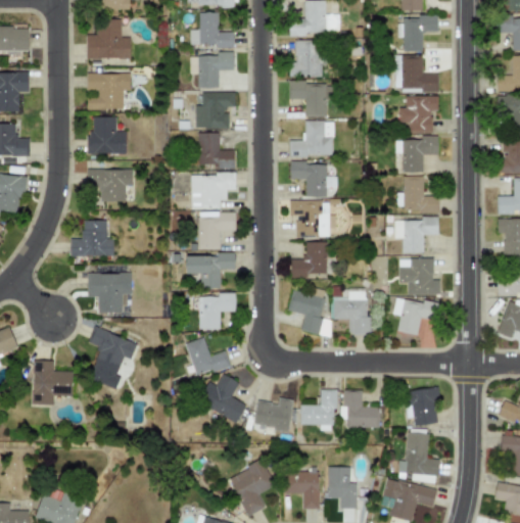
[(129,9),(129,0),(101,0),(101,8),(129,9)]
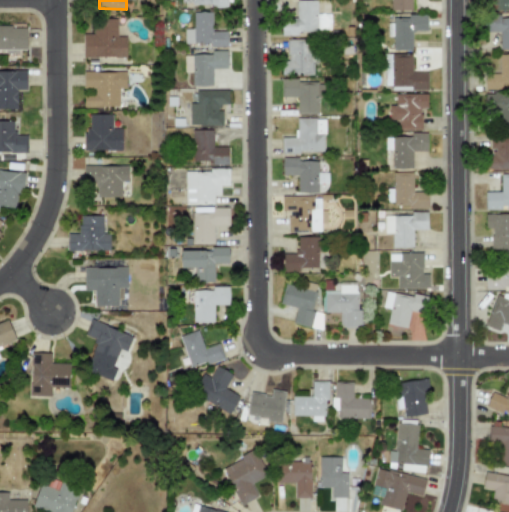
[(284,34),(333,32),(332,14),(319,14),(319,0),(298,1),(298,18),(283,18),(284,34)]
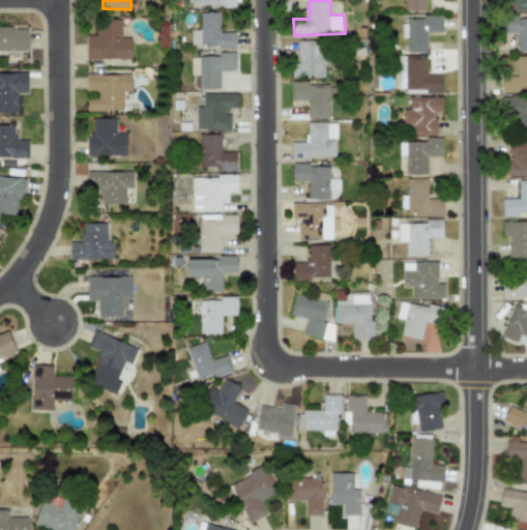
[(406,0),(406,10),(428,10),(428,0),(406,0)]
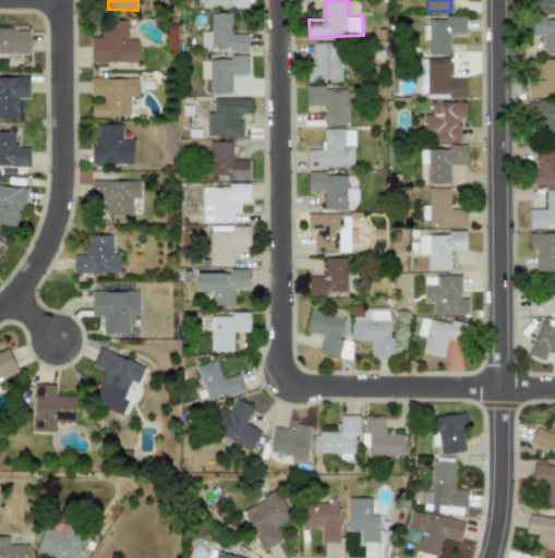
[(554,0),(537,0),(538,12),(554,10),(554,0)]
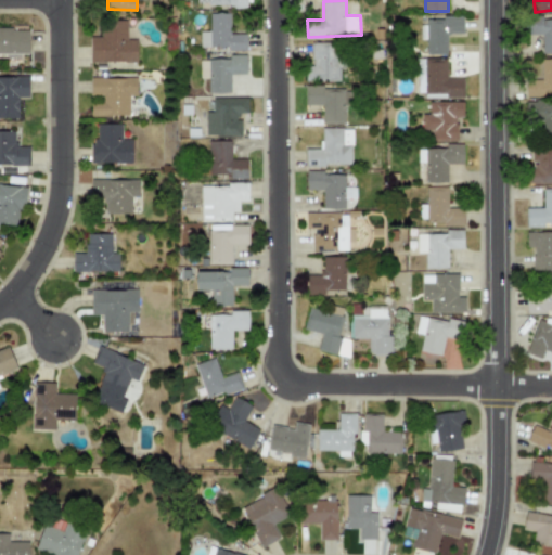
[(248,49),(248,34),(232,34),(232,13),(212,13),(212,31),(202,31),(203,49),(248,49)]
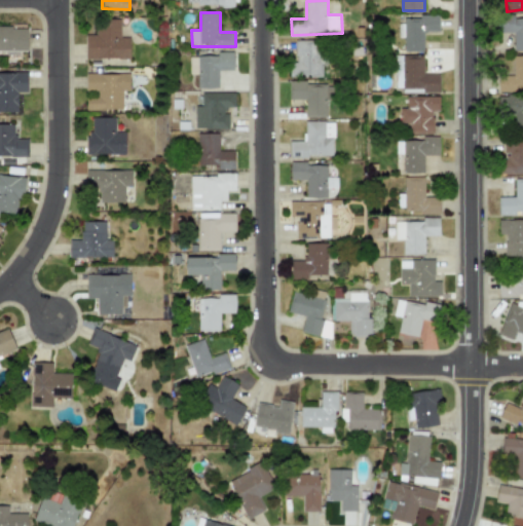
[(516,51),(522,50),(522,19),(516,19),(516,15),(499,15),(500,33),(515,33),(516,51)]
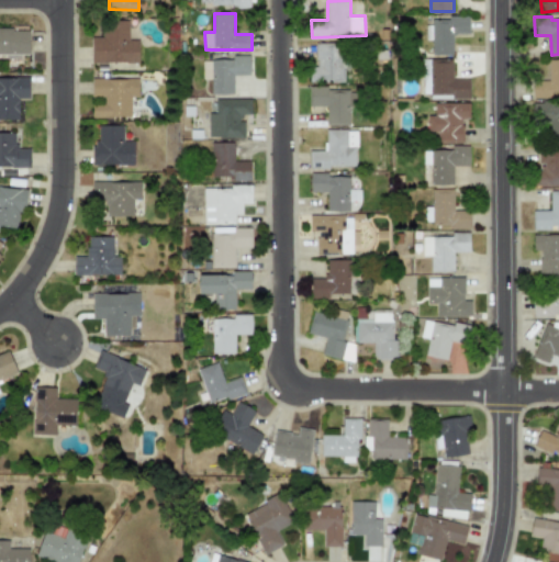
[(434,55),(455,55),(455,34),(471,34),(470,18),(433,18),(434,55)]
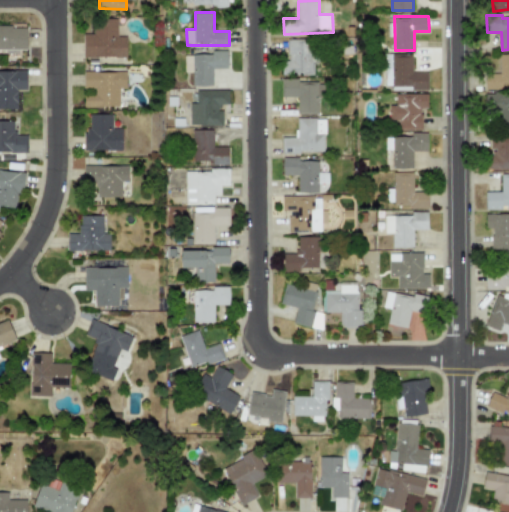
[(128,57),(128,36),(119,37),(119,18),(95,19),(95,34),(86,34),(86,57),(128,57)]
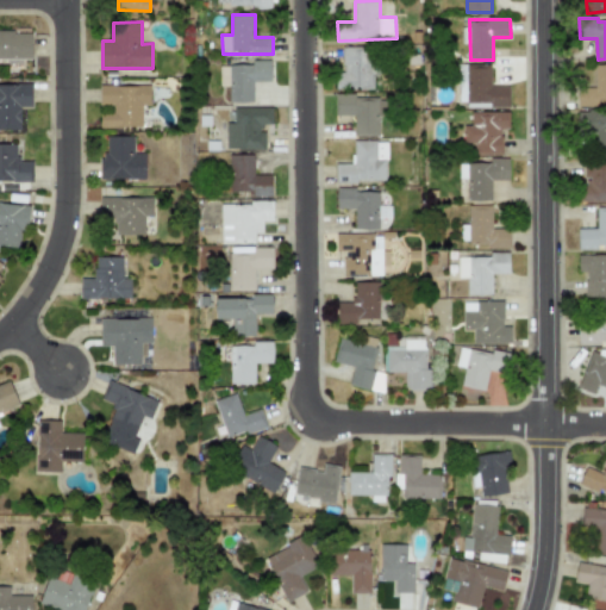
[(0,60),(33,60),(33,31),(0,32),(0,60)]
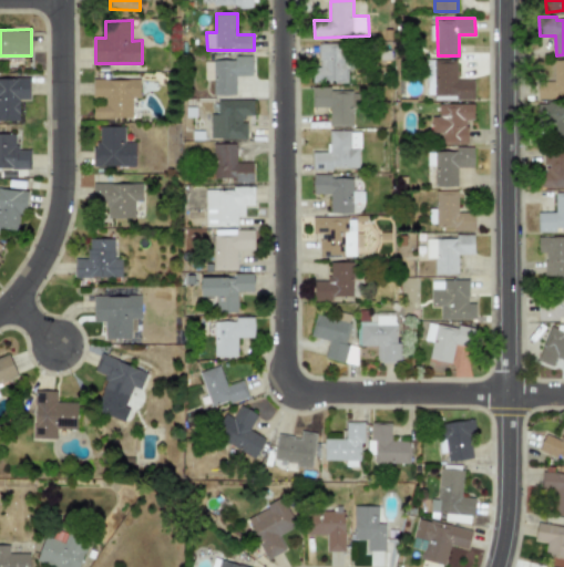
[(349,82),(349,43),(320,43),(320,66),(315,66),(315,82),(349,82)]
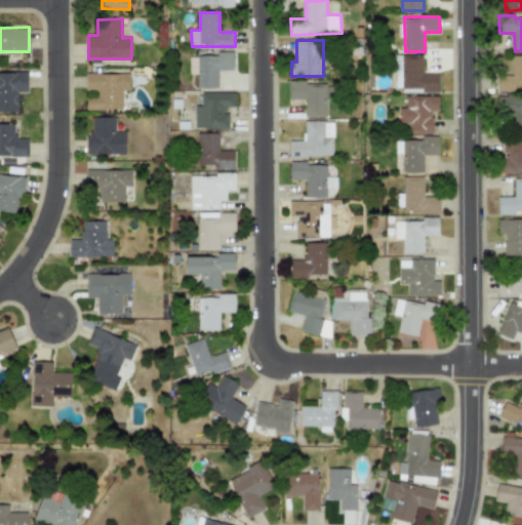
[(219,70),(235,71),(235,52),(217,51),(217,56),(191,55),(191,74),(199,74),(199,87),(219,88),(219,70)]
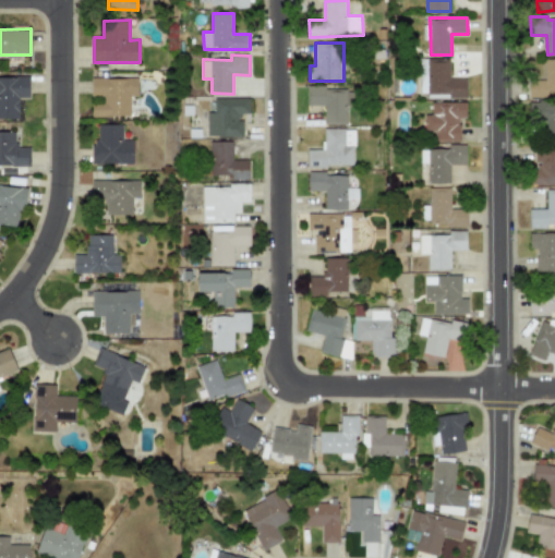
[(468,96),(468,77),(451,77),(450,59),(424,60),(424,97),(468,96)]
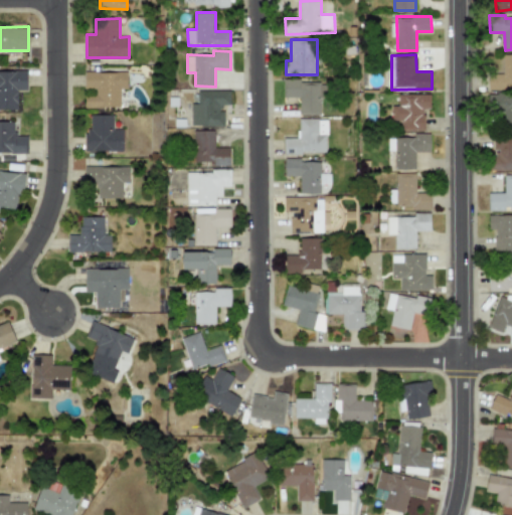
[(511,54),(504,54),(504,73),(489,73),(490,90),(511,89),(511,54)]
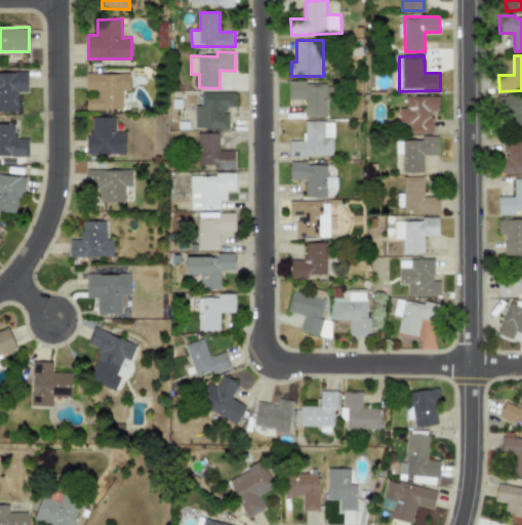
[(0,112),(19,112),(19,92),(29,92),(29,73),(0,72),(0,112)]
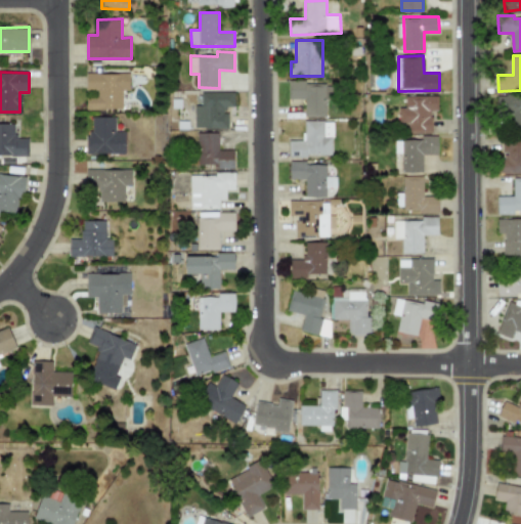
[(87,110),(124,110),(124,90),(131,90),(131,74),(87,74),(87,89),(98,90),(98,98),(87,98),(87,110)]
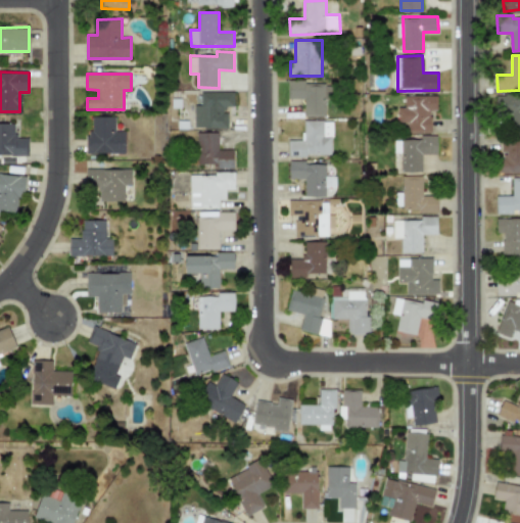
[(305,99),(305,116),(327,116),(328,83),(291,82),(290,98),(305,99)]
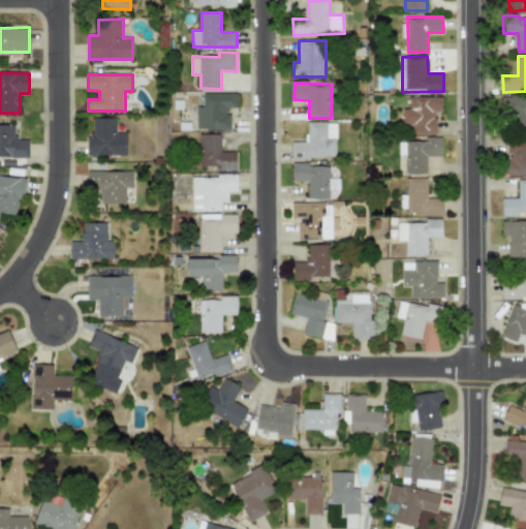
[(238,93),(205,93),(205,106),(197,106),(197,129),(231,129),(231,110),(238,111),(238,93)]
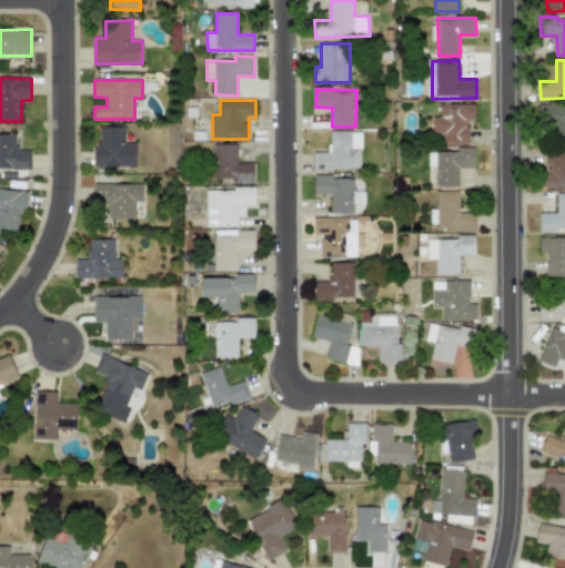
[(471,144),(470,120),(476,120),(476,104),(442,104),(442,117),(434,117),(434,133),(444,133),(444,144),(471,144)]
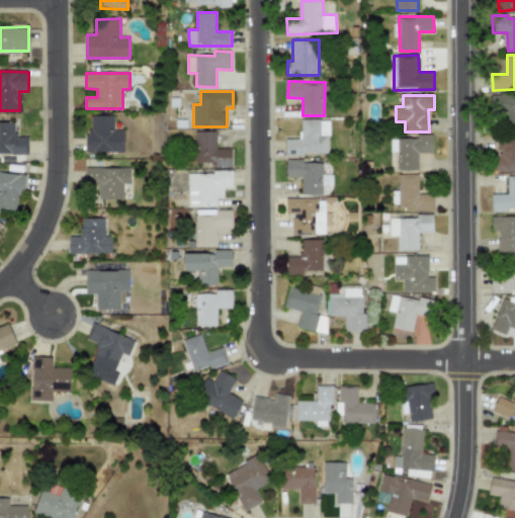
[(492,111),(507,111),(507,130),(514,130),(514,95),(492,95),(492,111)]
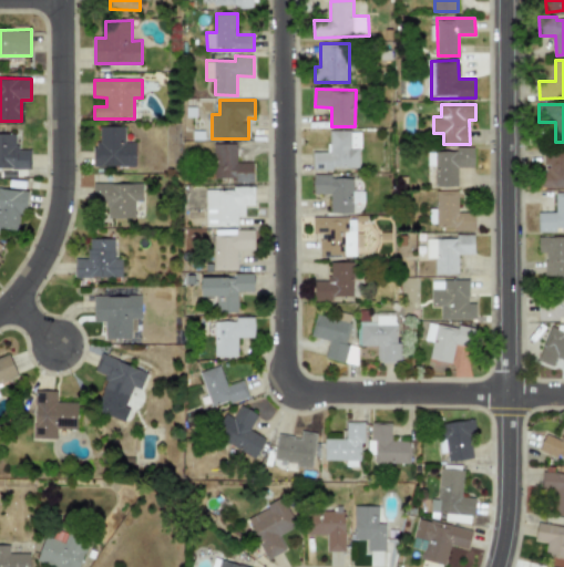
[(126,127),(99,126),(98,166),(136,167),(136,143),(126,142),(126,127)]
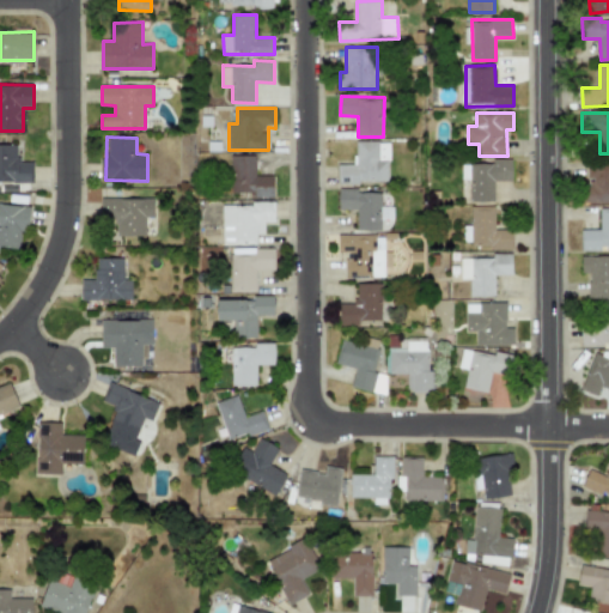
[(390,182),(390,143),(357,141),(357,164),(340,164),(340,182),(390,182)]
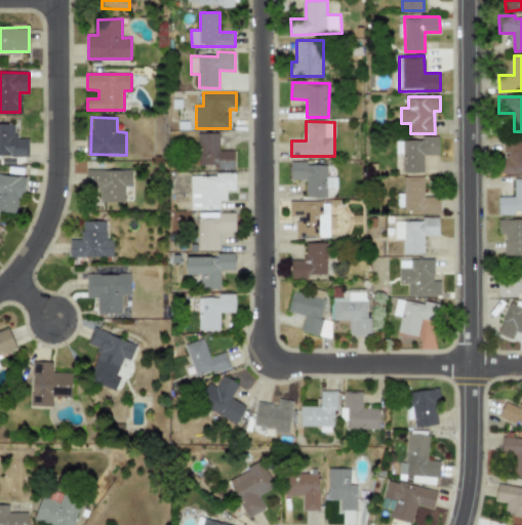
[(16,124),(0,124),(0,156),(30,156),(30,138),(16,139),(16,124)]
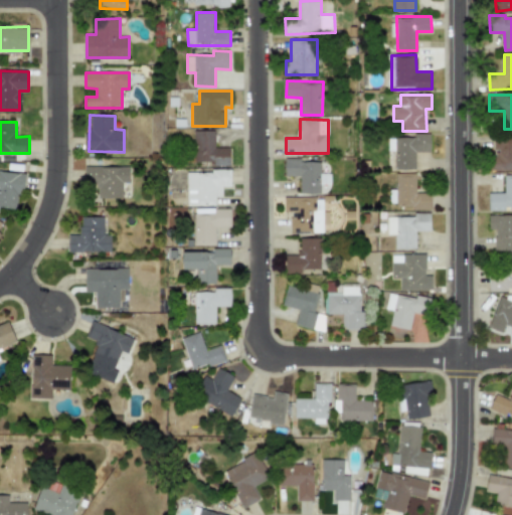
[(195,162),(216,161),(216,166),(231,165),(231,148),(216,148),(216,131),(195,131),(195,162)]
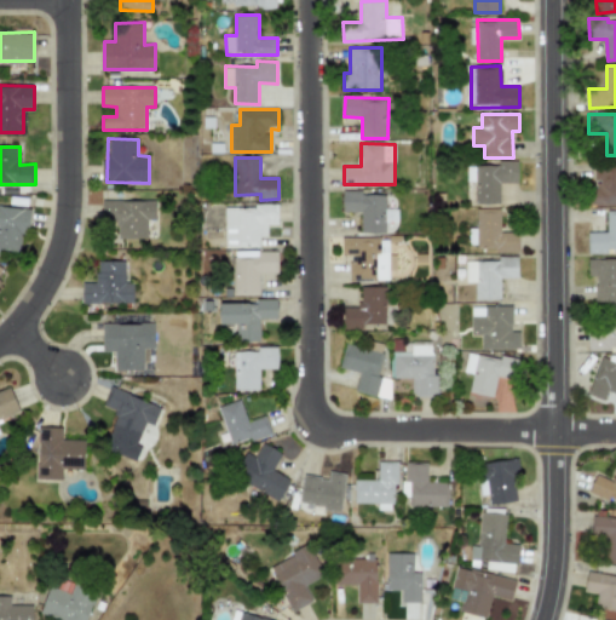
[(477,182),(477,204),(501,204),(501,182),(519,183),(519,161),(500,161),(500,166),(468,166),(468,182),(477,182)]
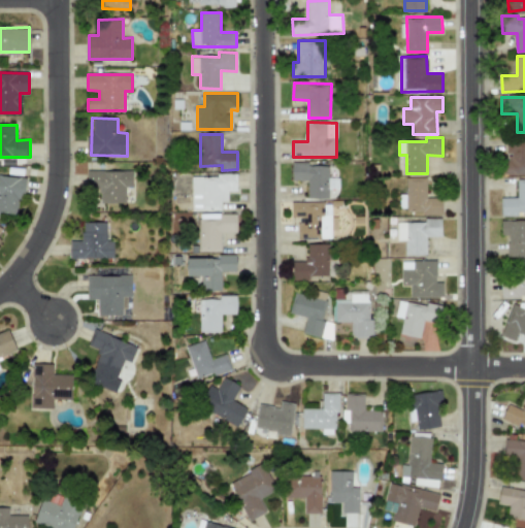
[(524,139),(507,140),(509,157),(505,157),(505,174),(524,174),(524,139)]
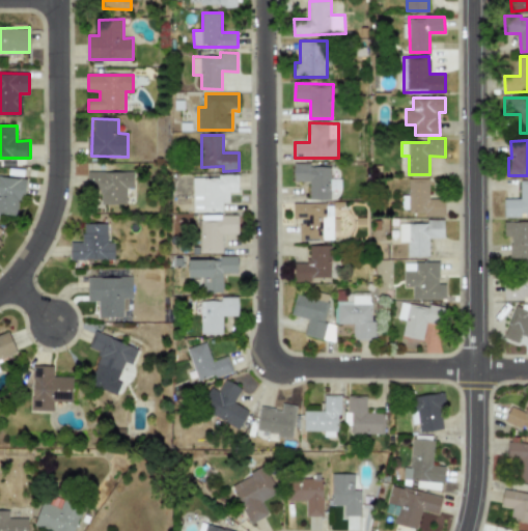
[(310,199),(331,200),(332,165),(295,165),(295,182),(311,182),(310,199)]
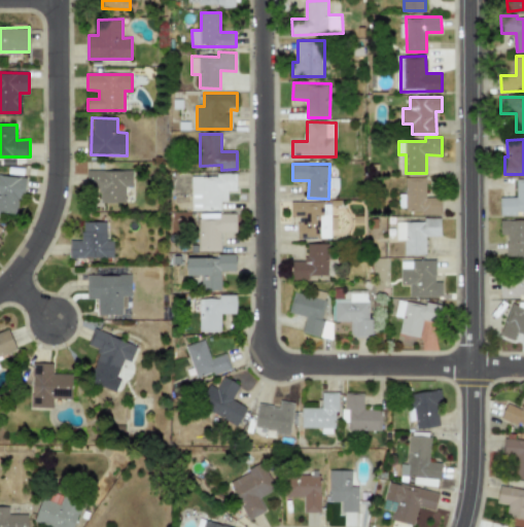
[(127,203),(127,185),(134,185),(134,171),(88,170),(88,190),(102,190),(101,203),(127,203)]
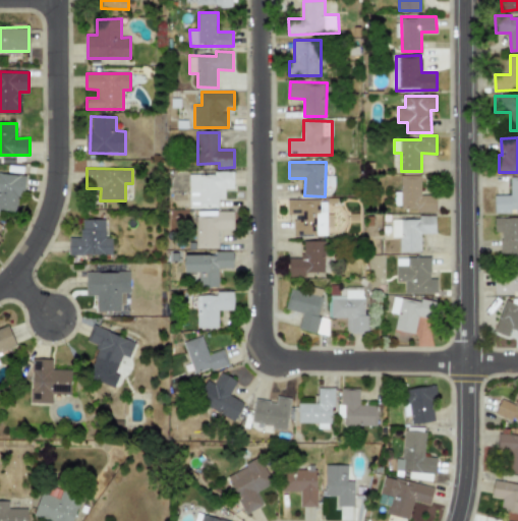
[(0,209),(22,211),(23,174),(0,172),(0,209)]
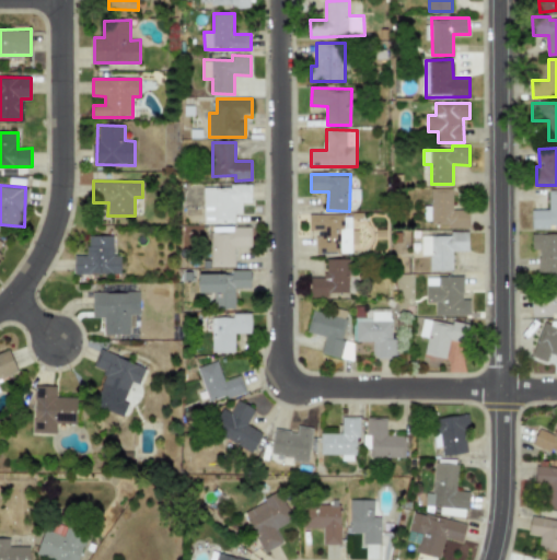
[(205,186),(205,224),(236,223),(236,214),(243,214),(243,203),(253,202),(253,185),(205,186)]
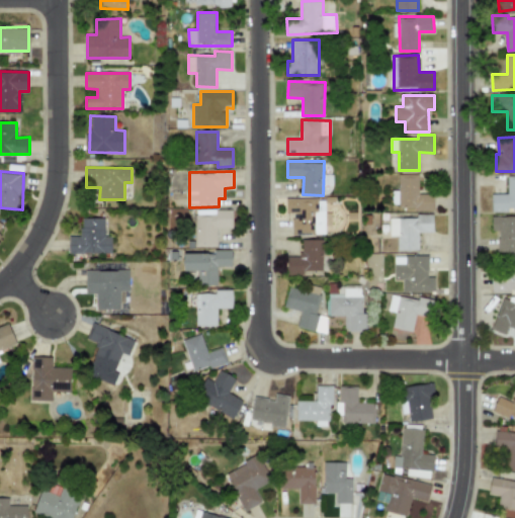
[(419,193),(419,174),(400,174),(400,190),(394,191),(394,209),(434,208),(434,193),(419,193)]
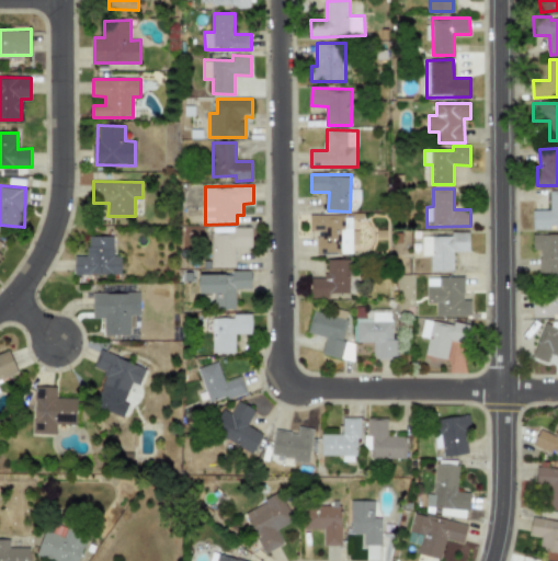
[(551,190),(557,190),(557,224),(556,224),(556,227),(535,227),(534,208),(551,208),(551,190)]
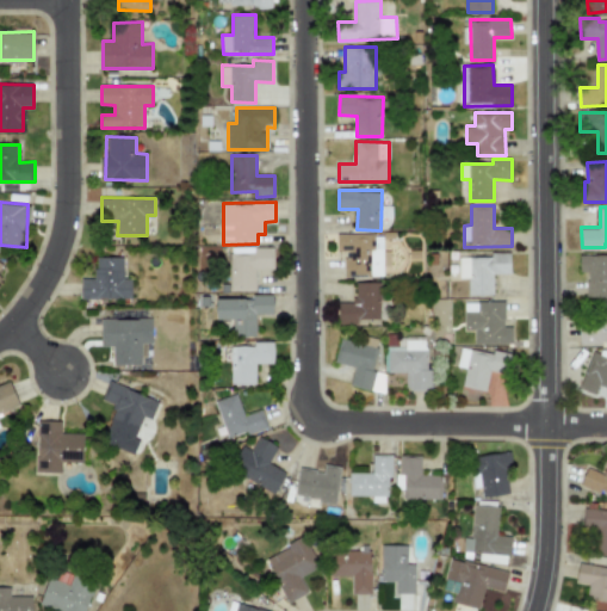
[(385,277),(384,234),(339,235),(339,253),(346,253),(346,278),(385,277)]
